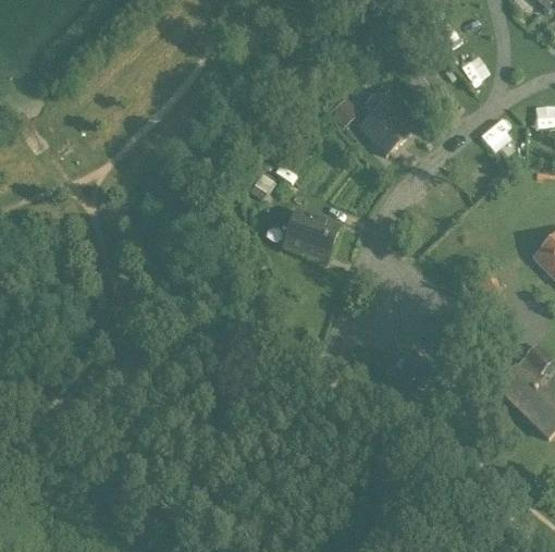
[(402,82),(430,113),(452,95),(423,63),(402,82)]
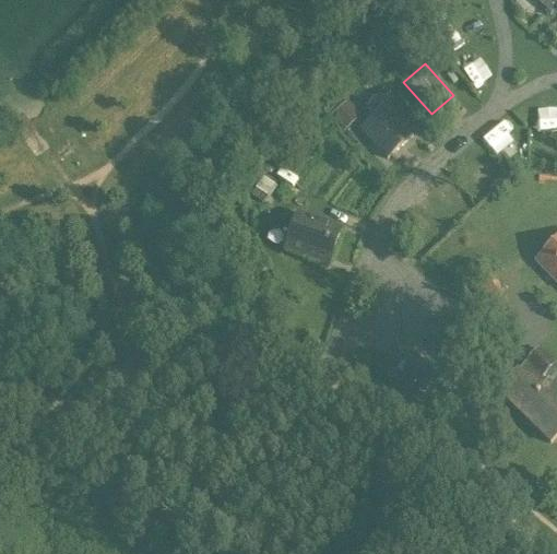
[(331,110),(345,126),(362,110),(347,95),(331,110)]
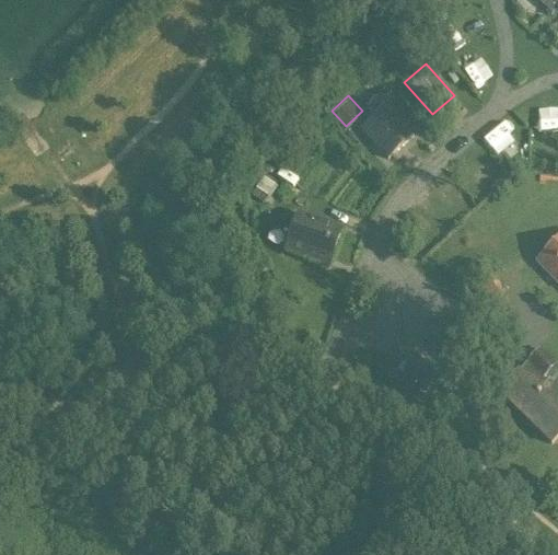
[(358,126),(386,157),(413,133),(384,102),(358,126)]
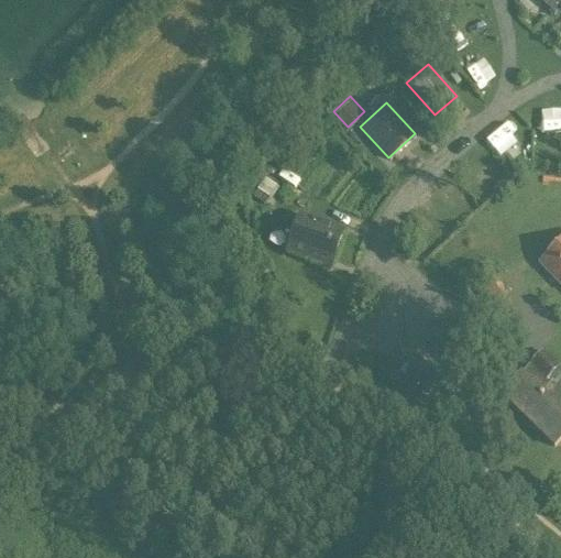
[(284,249),(328,265),(342,228),(297,211),(284,249)]
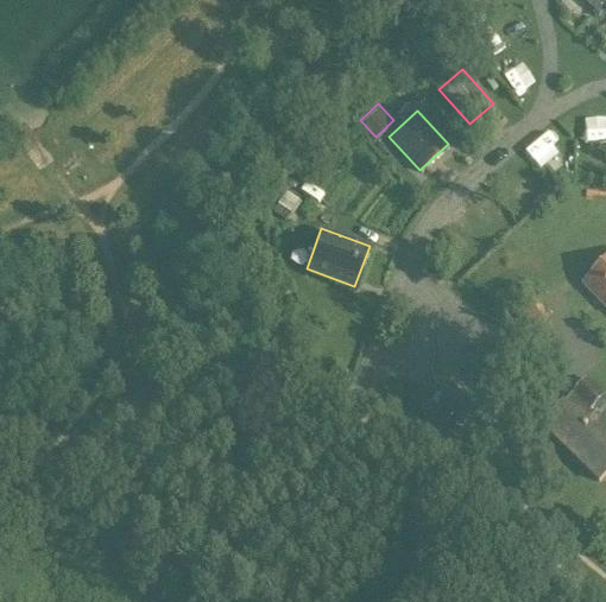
[(605,253),(580,279),(605,306),(605,253)]
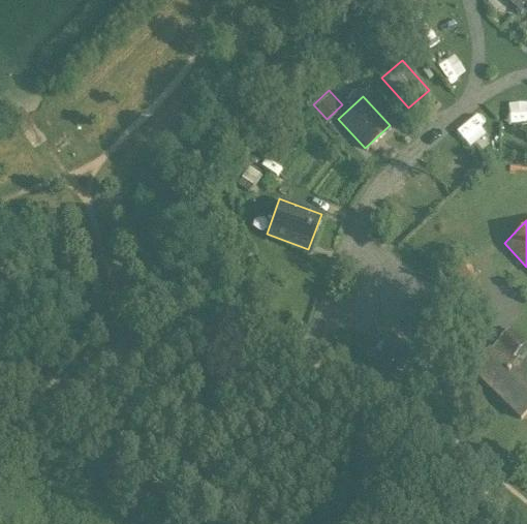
[(489,345),(526,382),(526,343),(508,326),(489,345)]
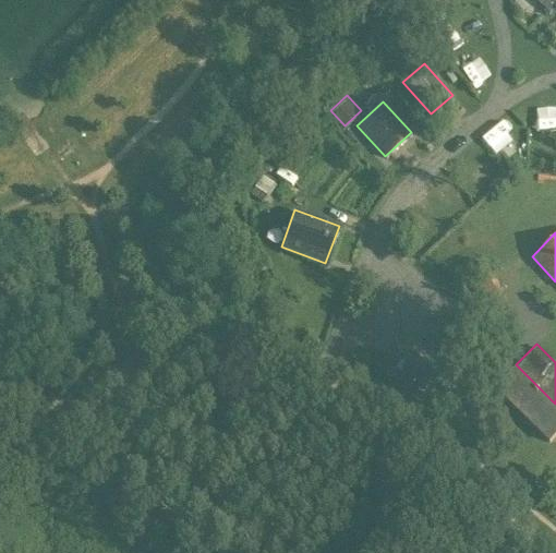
[(555,405),(515,365),(494,386),(547,437),(555,428),(555,405)]
